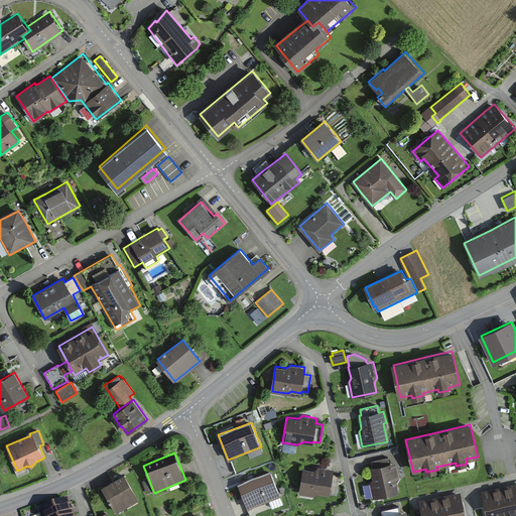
[(373,498),(398,493),(396,482),(399,478),(396,462),(390,463),(389,458),(371,461),(372,467),(370,467),(373,480),(370,483),(373,498)]
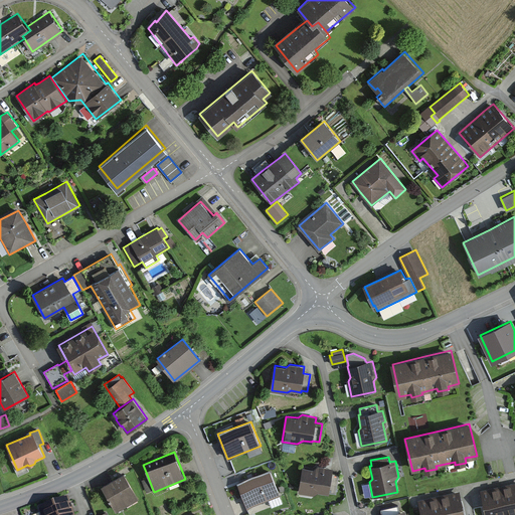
[(314,469),(302,468),(298,493),(314,495),(319,492),(329,493),(329,492),(336,493),(338,475),(332,474),(333,468),(317,466),(314,469)]
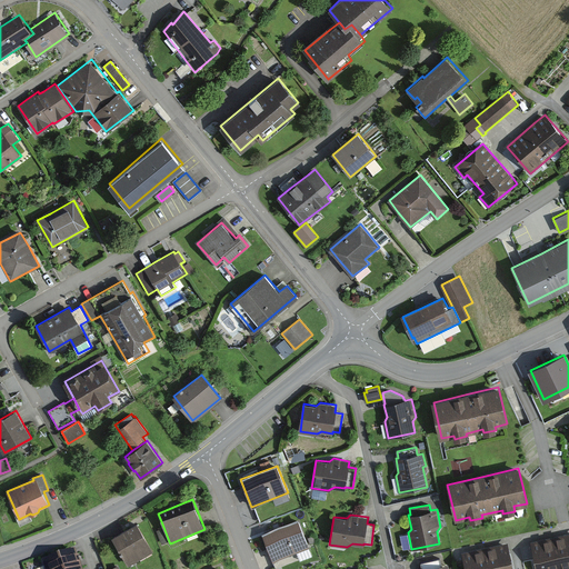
[(262,533),(273,561),(309,547),(298,520),(278,528),(262,533)]
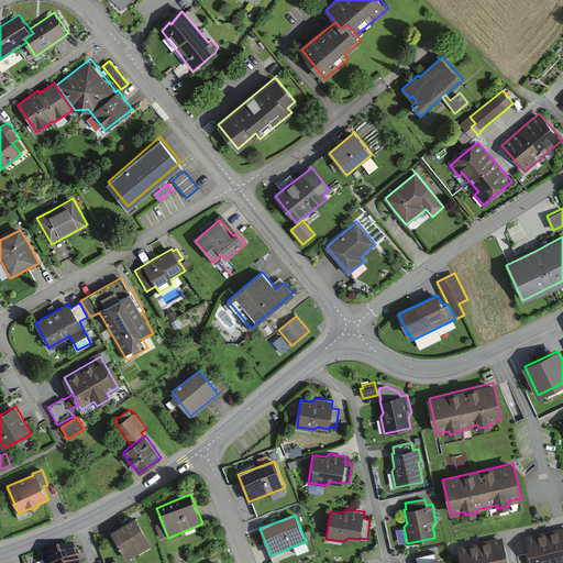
[(111,532),(128,560),(152,544),(135,518),(111,532)]
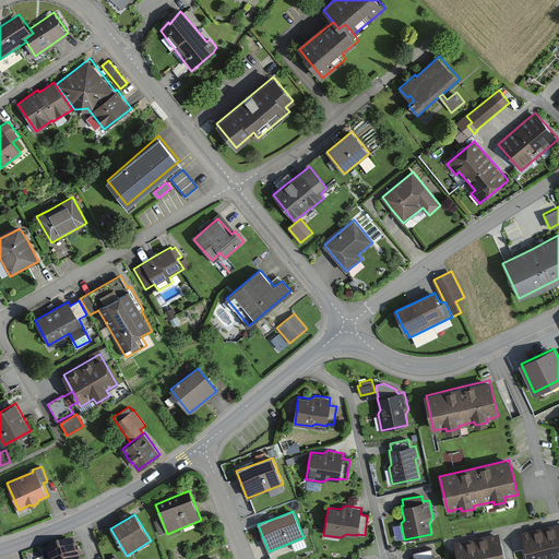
[(159,534),(166,532),(161,518),(154,521),(159,534)]
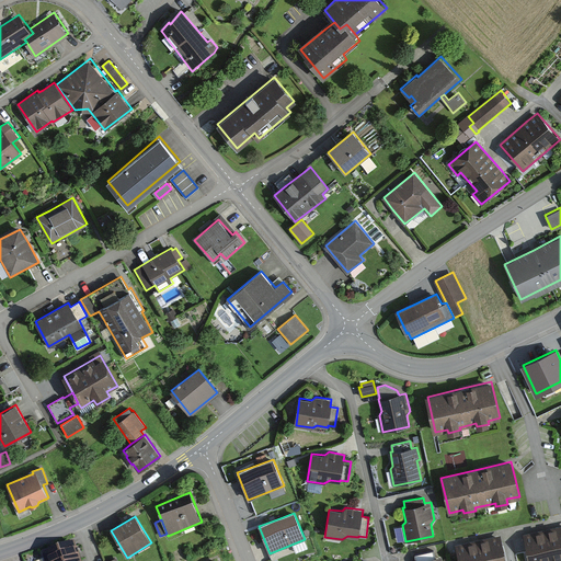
[(524,535),(529,560),(557,560),(560,560),(560,526),(557,528),(535,533),(524,535)]
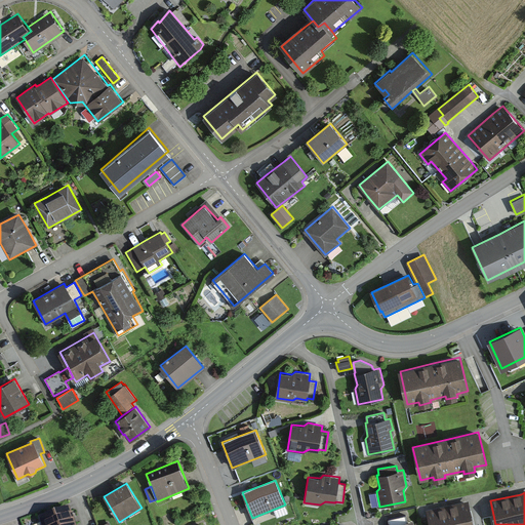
[(430,524),(473,524),(469,503),(458,506),(438,510),(427,513),(430,524)]
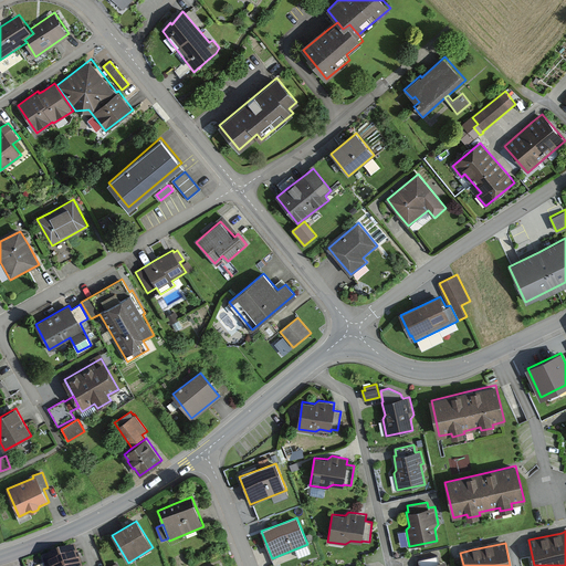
[(74,548),(42,559),(43,565),(80,565),(79,562),(74,548)]
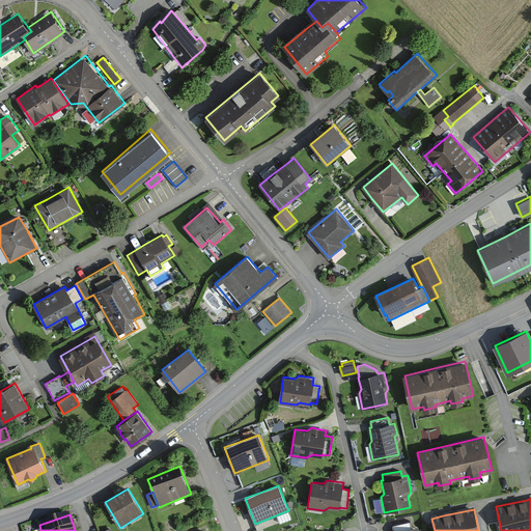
[(419,530),(418,526),(412,527),(411,522),(393,525),(393,530),(419,530)]
